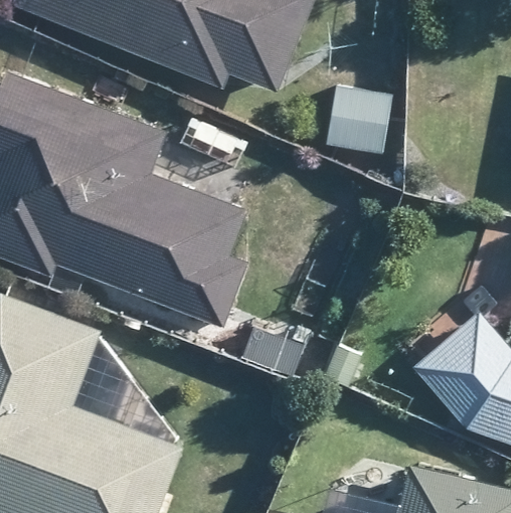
[(16,0),(14,5),(222,90),(228,74),(276,94),(284,74),(313,0),(16,0)]
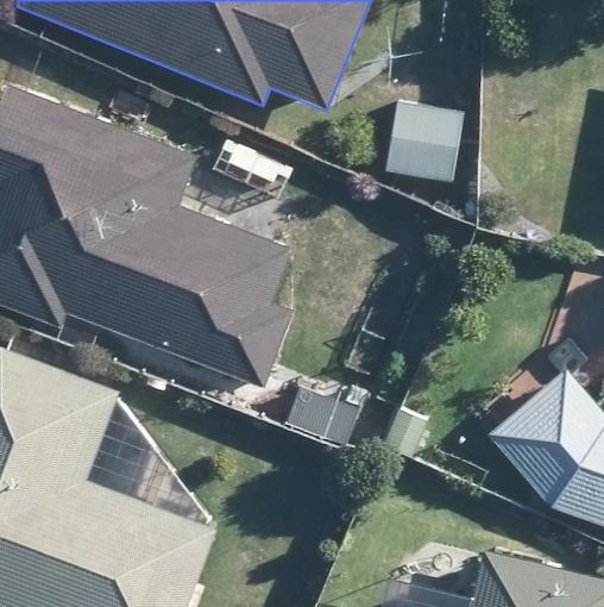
[(178,206),(193,168),(196,160),(6,88),(0,105),(0,302),(62,326),(67,312),(115,330),(264,386),(272,360),(290,311),(271,304),(291,249),(284,245),(178,206)]
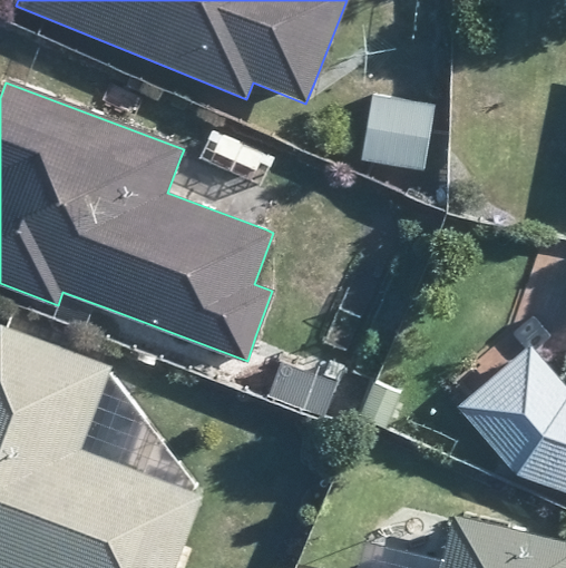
[(427,169),(435,106),(374,96),(366,160),(427,169)]
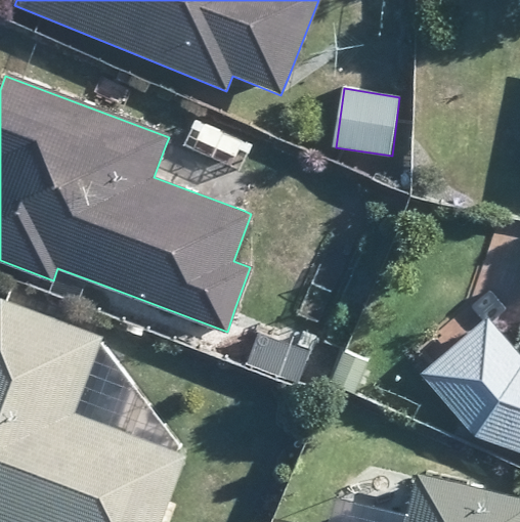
[(97,337),(6,302),(0,300),(0,521),(162,521),(187,457),(181,453),(72,412),(99,339),(97,337)]
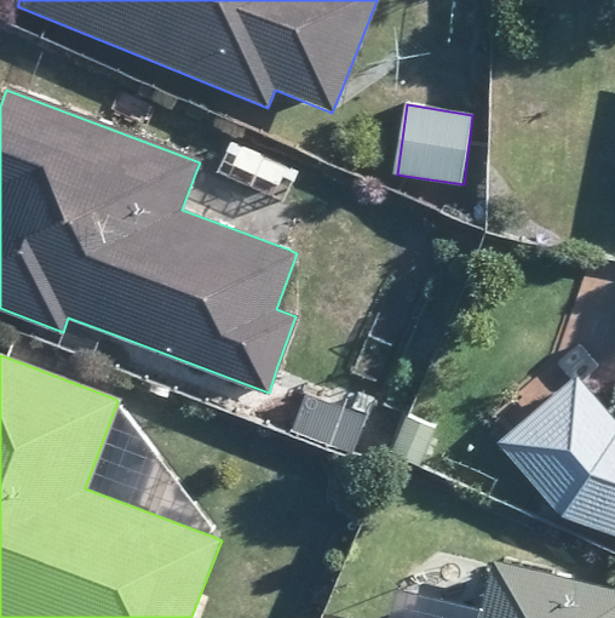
[(614,423),(581,385),(573,377),(511,431),(496,444),(559,516),(614,536),(614,423)]
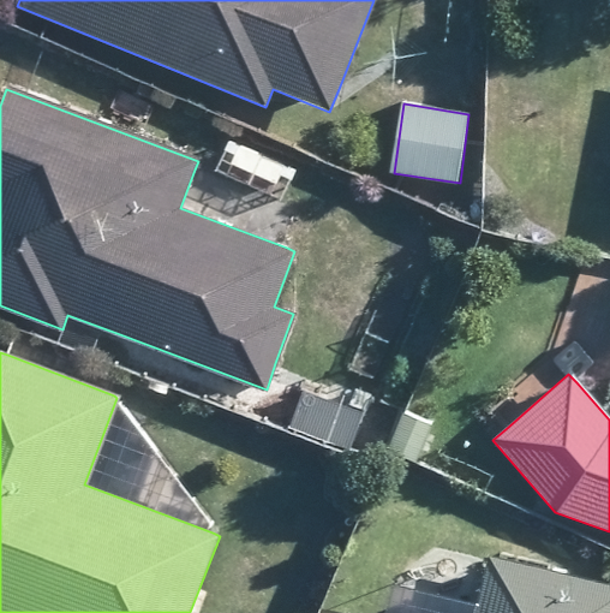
[(363,412),(354,409),(308,392),(301,411),(304,414),(299,428),(351,446),(363,412)]
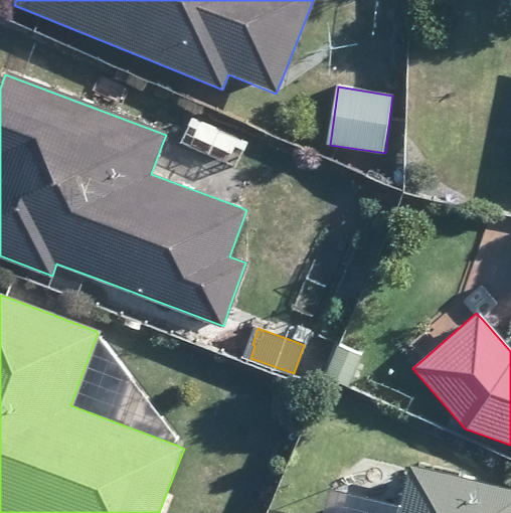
[(510,491),(409,467),(398,512),(510,512),(510,491)]
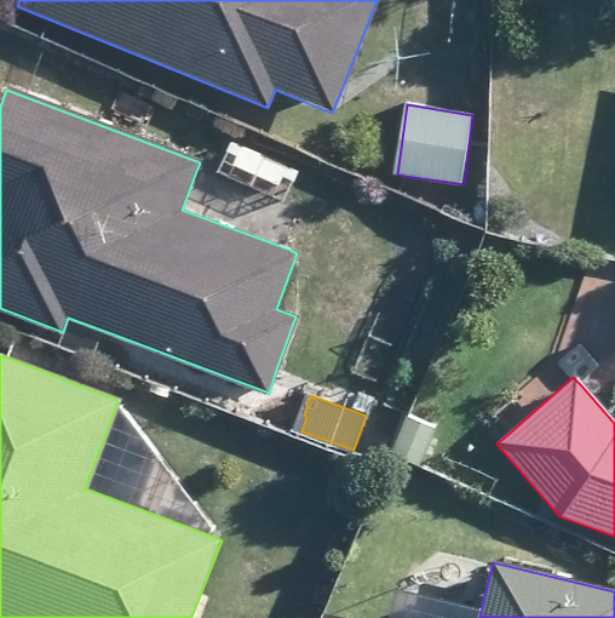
All buildings are outlined.
